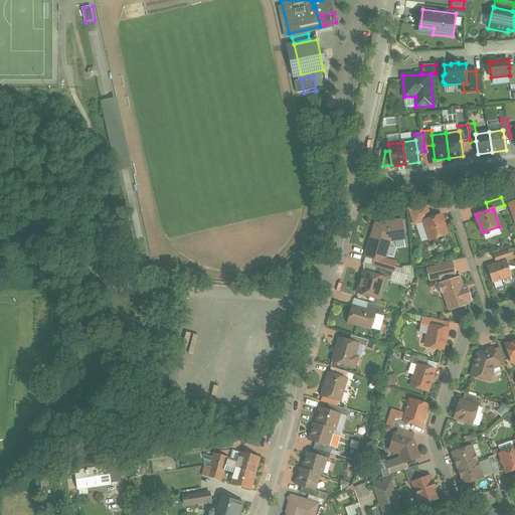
[(430,212),(412,217),(414,224),(424,221),(423,221),(432,218),(430,212)]
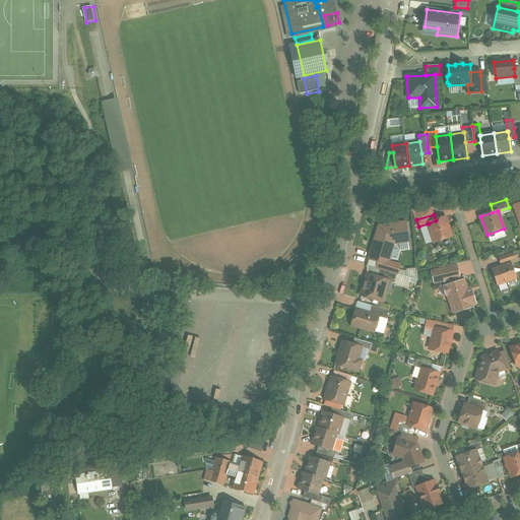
[(436,220),(428,223),(429,223),(435,243),(452,237),(446,217),(436,220)]
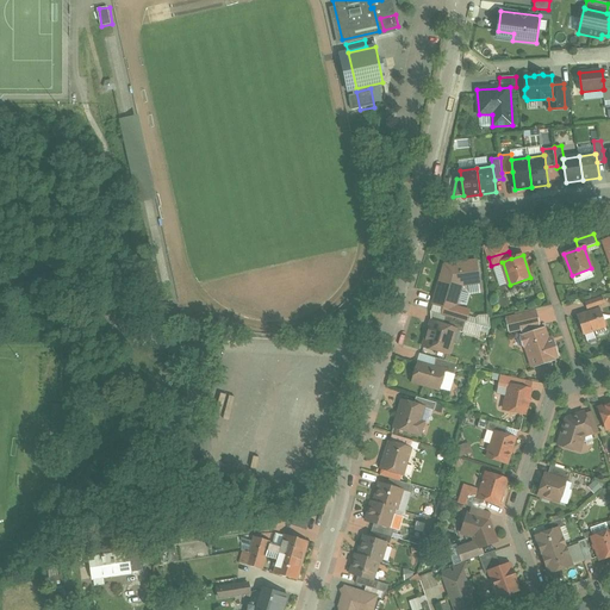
[(477,261),(444,265),(436,294),(458,300),(462,286),(479,284),(477,261)]
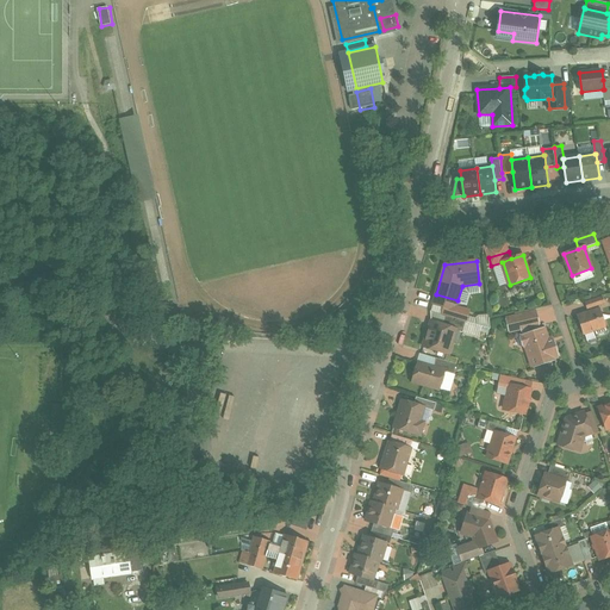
[(458,300),(436,294),(434,304),(444,307),(454,311),(455,307),(458,300)]
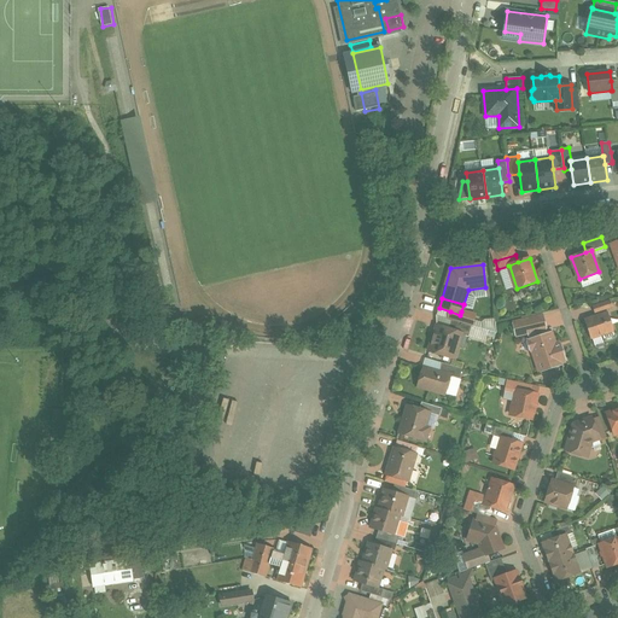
[(605,302),(593,307),(595,313),(607,309),(605,302)]
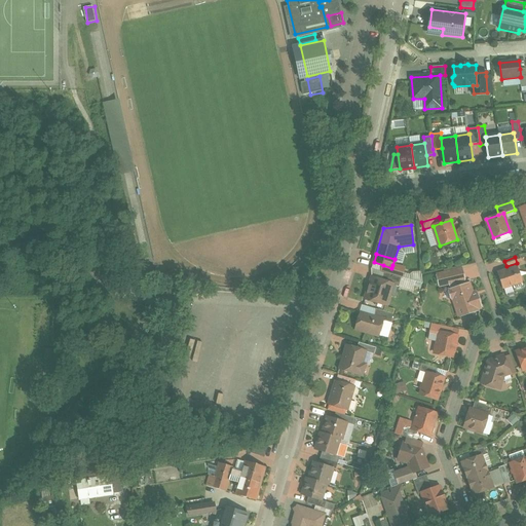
[(401,267),(392,265),(391,268),(383,265),(381,271),(402,277),(404,273),(401,267)]
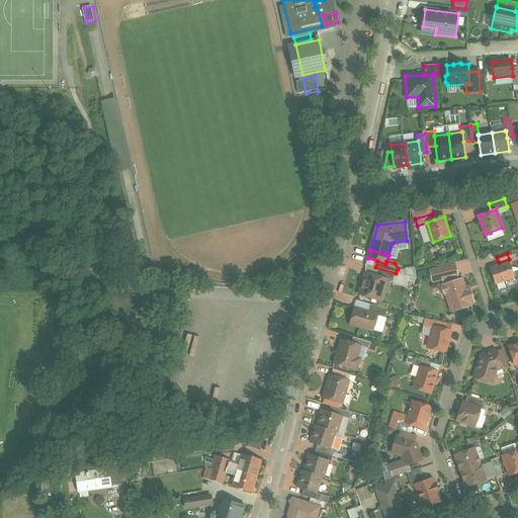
[(509,261),(490,267),(496,284),(505,281),(507,284),(516,281),(509,261)]
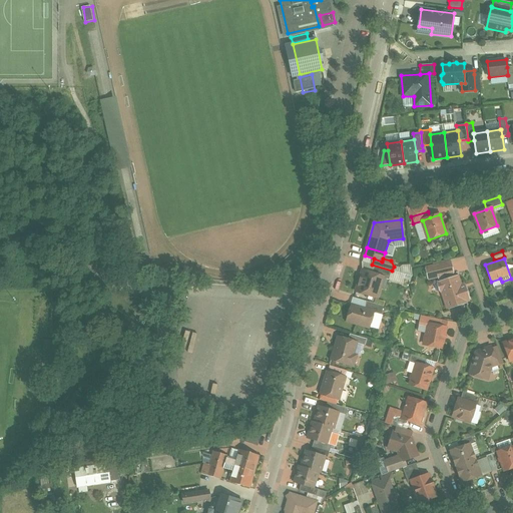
[(452,263),(435,266),(437,274),(441,273),(441,276),(454,274),(455,274),(452,263)]
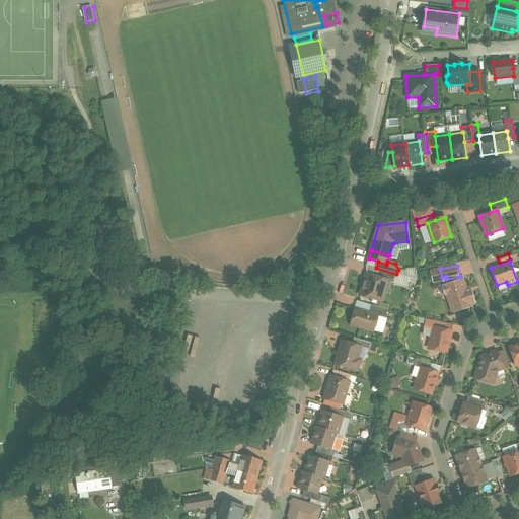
[(396,275),(379,270),(377,277),(386,280),(386,281),(394,283),(396,275)]
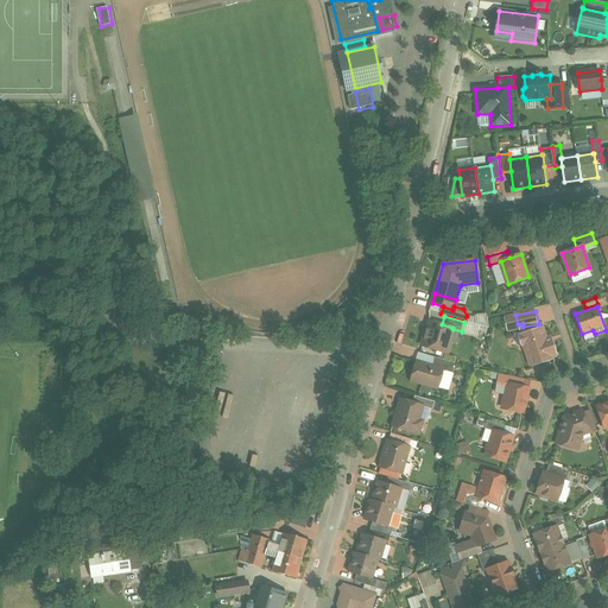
[(442,324),(430,322),(426,336),(425,336),(423,346),(448,353),(453,340),(449,340),(453,329),(453,328),(442,324)]
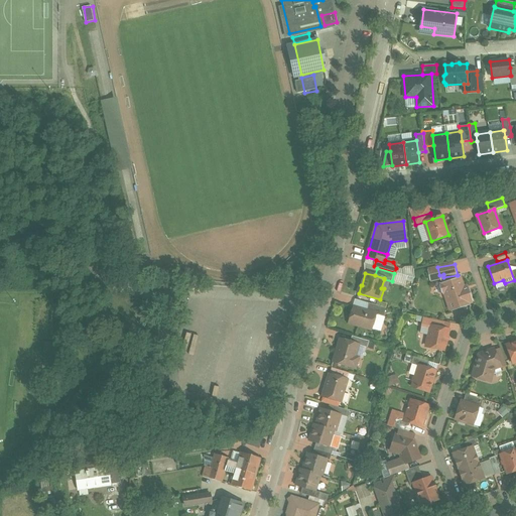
[(443,277),(441,278),(442,282),(441,282),(441,283),(439,284),(442,292),(444,292),(450,310),(470,304),(470,303),(474,301),(470,290),(466,291),(461,276),(457,277),(457,275),(443,277)]
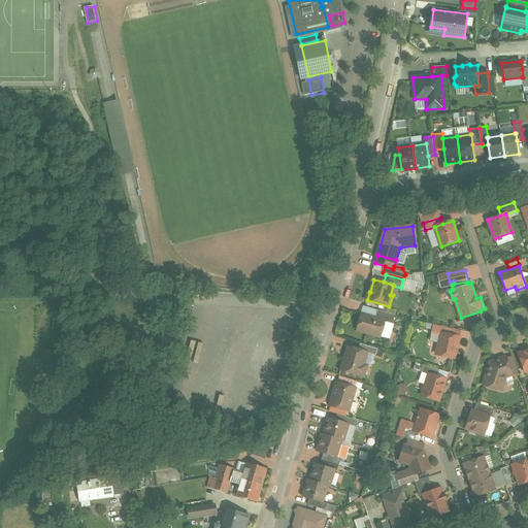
[(396,316),(378,310),(376,318),(386,320),(386,321),(394,324),(396,316)]
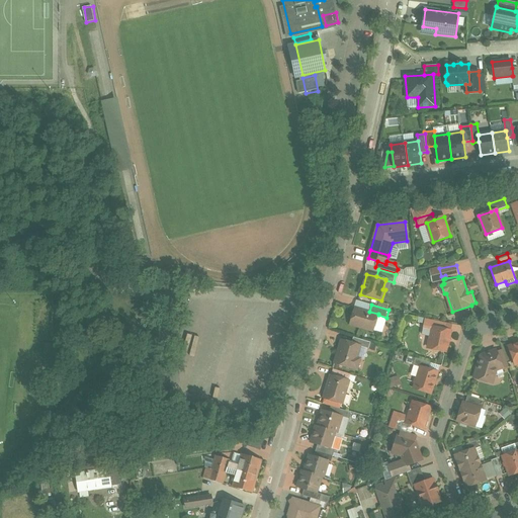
[(369,312),(356,308),(351,324),(373,330),(378,315),(378,314),(369,312)]
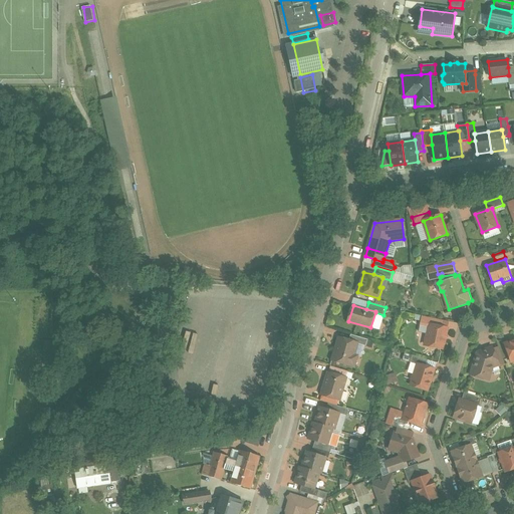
[(449,321),(423,316),(423,320),(422,323),(428,325),(428,324),(448,328),(449,321)]
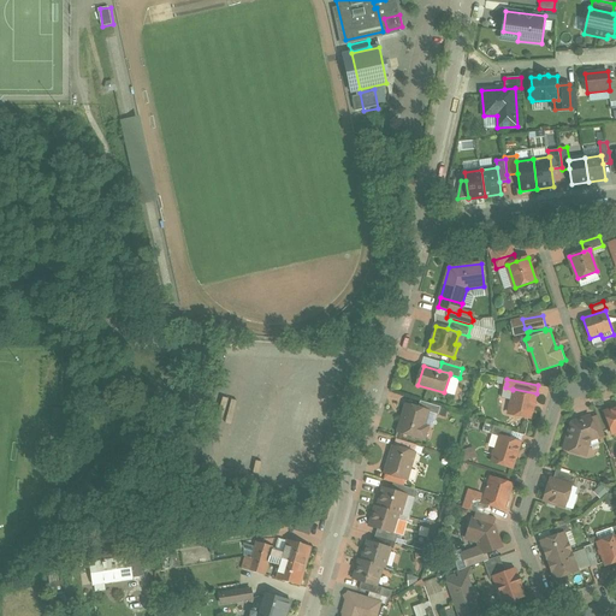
[(537,394),(513,389),(513,390),(505,388),(504,391),(513,392),(511,398),(513,400),(511,408),(513,410),(521,412),(520,415),(531,418),(533,409),(535,394),(537,394)]
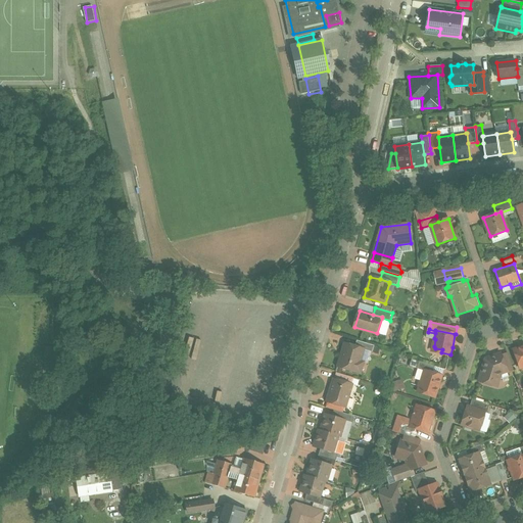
[(375,345),(358,340),(355,346),(365,349),(373,352),(375,345)]
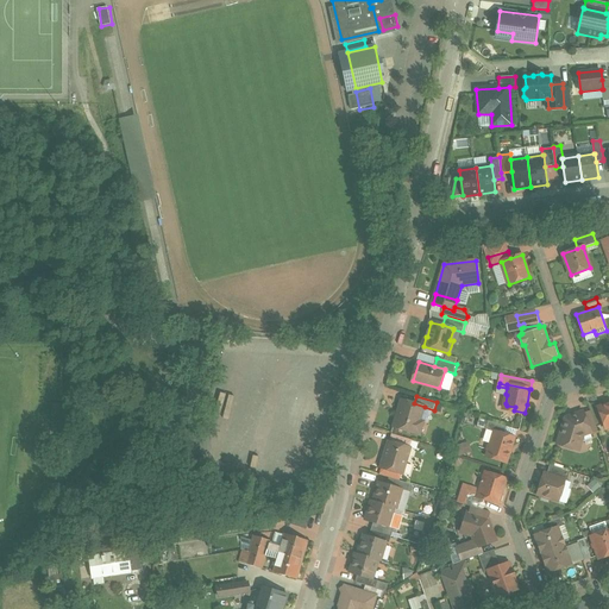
[(414,403),(402,400),(395,427),(420,434),(424,421),(420,421),(425,407),(414,403)]
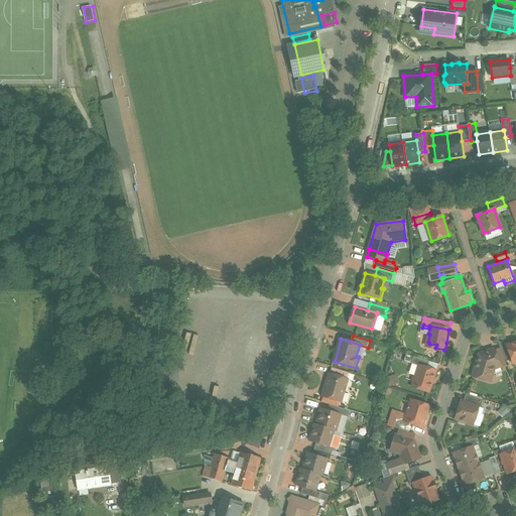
[(515,341),(507,345),(513,362),(515,360),(515,341)]
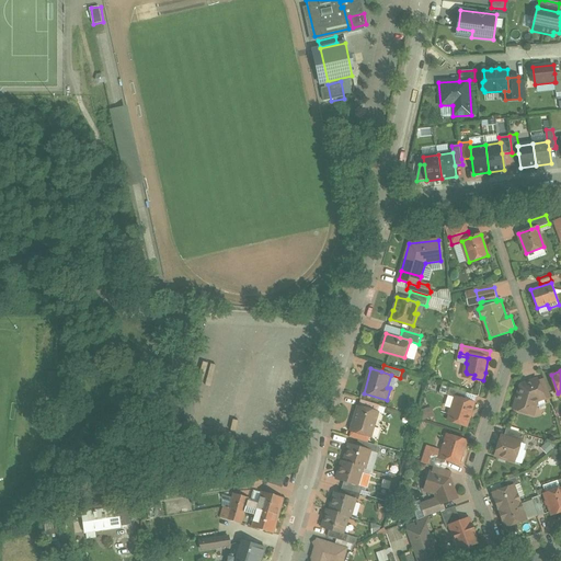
[(551,397),(545,378),(539,380),(545,397),(544,398),(544,400),(551,397)]
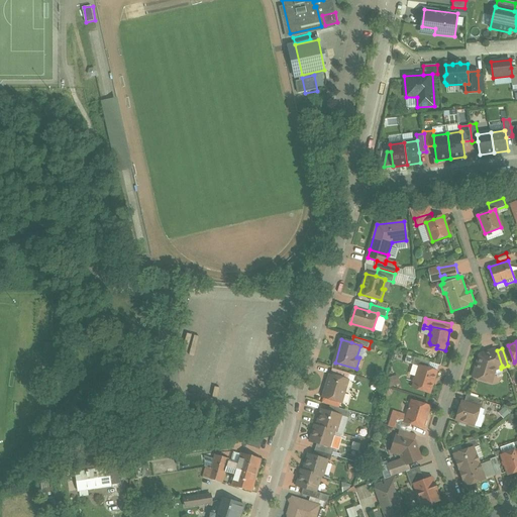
[(496,349),(485,352),(486,355),(480,357),(474,378),(491,383),(495,369),(501,367),(502,366),(497,350),(496,349)]
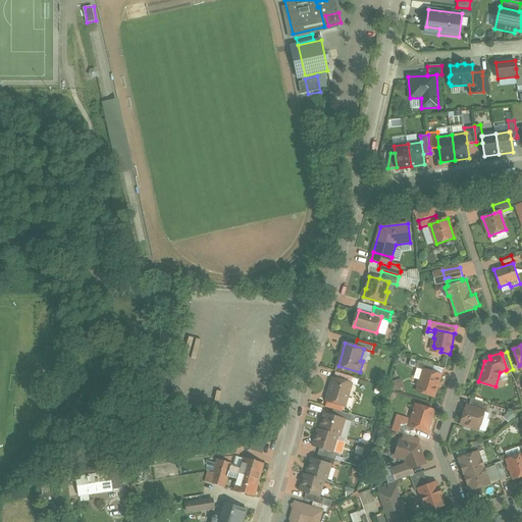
[(435,365),(419,360),(417,368),(424,370),(424,369),(433,372),(435,365)]
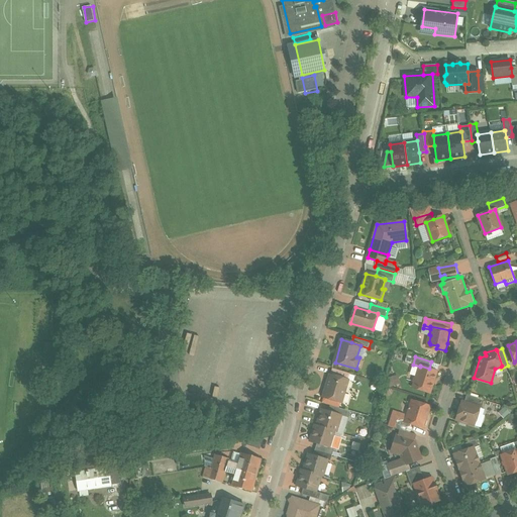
[(429,369),(420,366),(420,367),(417,377),(415,378),(414,381),(415,383),(414,387),(430,392),(437,371),(429,369)]
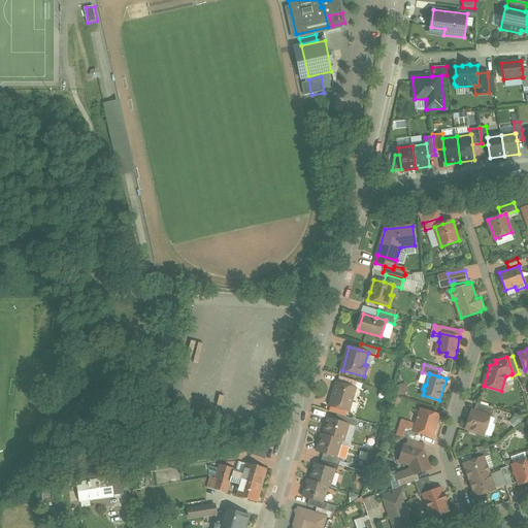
[(358,382),(339,376),(337,383),(356,388),(358,382)]
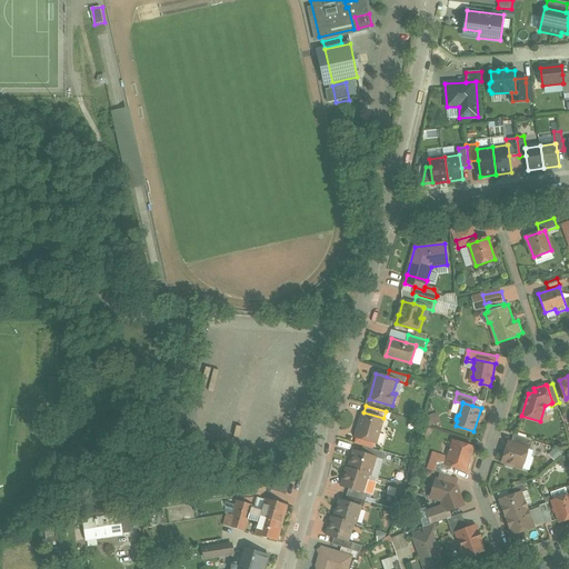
[(383,418),(363,412),(357,437),(376,442),(383,418)]
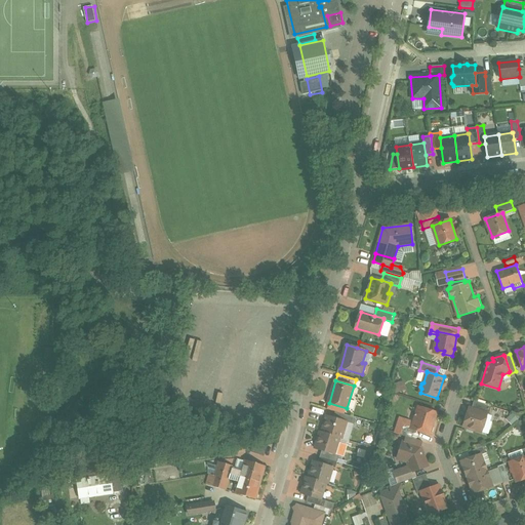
[(404,381),(393,386),(396,394),(407,390),(404,381)]
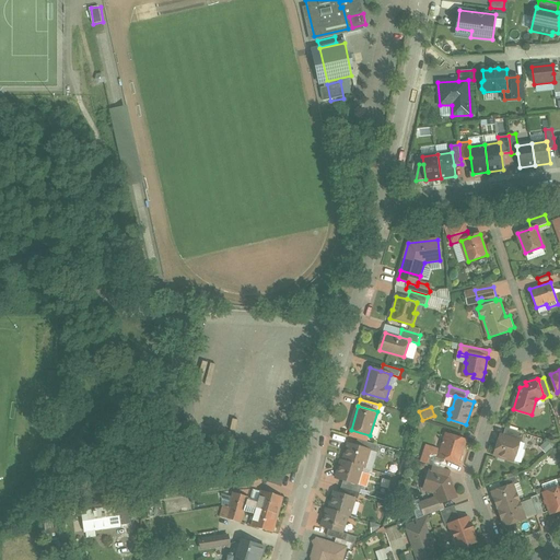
[(525,432),(506,427),(503,435),(520,441),(522,442),(525,432)]
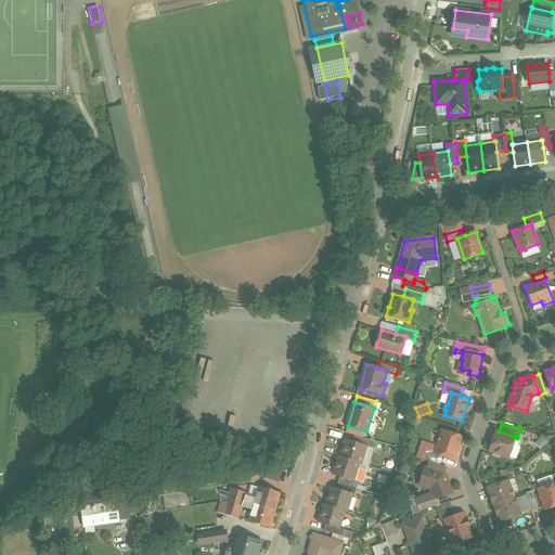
[(366,431),(348,426),(346,433),(356,436),(364,438),(366,431)]
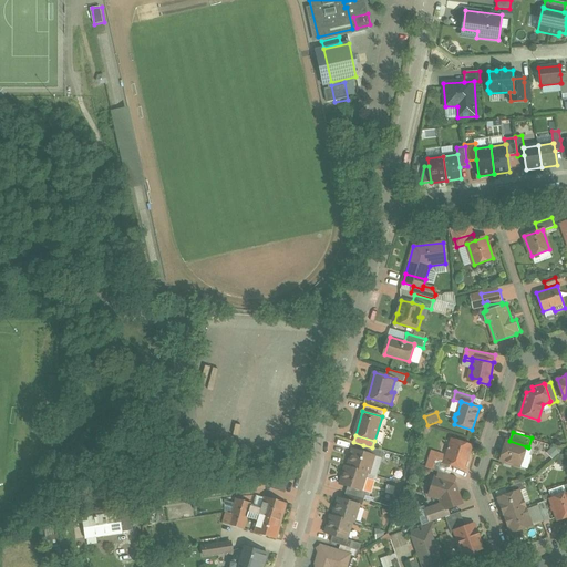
[(472,445),(453,440),(446,461),(445,462),(453,464),(465,468),(472,445)]
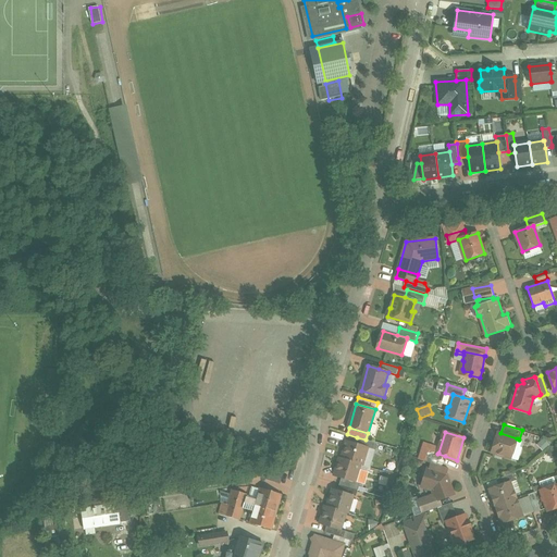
[(500,433),(498,432),(492,452),(511,458),(517,438),(500,433)]
